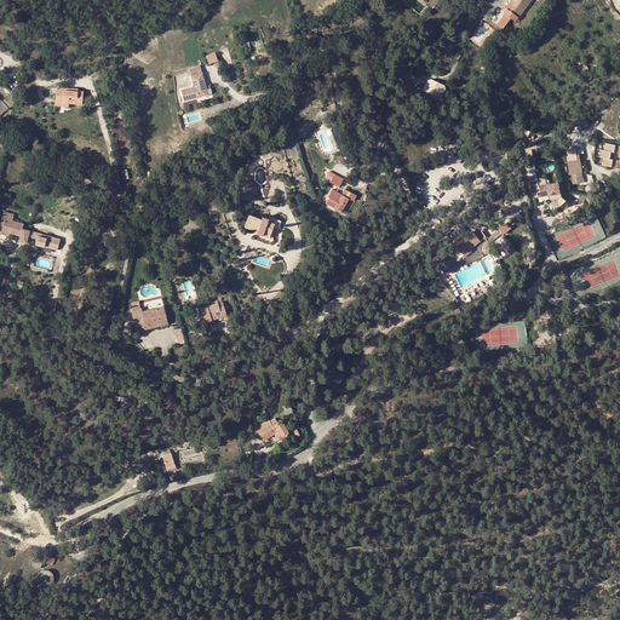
[(511,0),(506,7),(501,4),(498,7),(499,9),(492,19),(503,28),(506,24),(501,21),(506,15),(511,17),(516,21),(530,0),(514,0),(512,0),(511,0)]
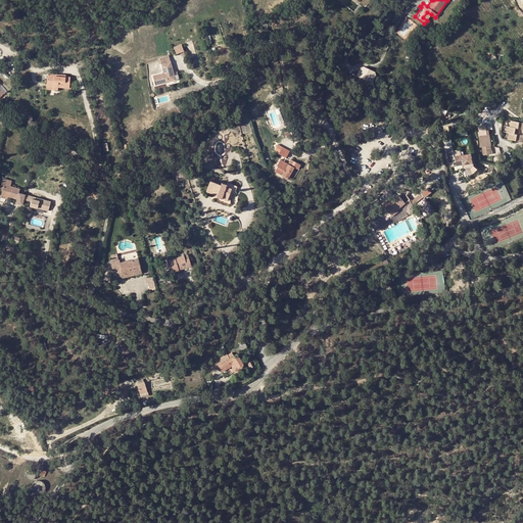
[(182,43),(175,46),(177,53),(185,51),(182,43)]
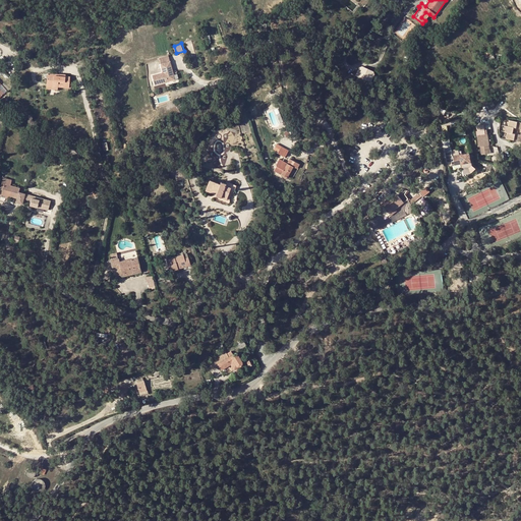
[(170,58),(160,60),(162,66),(171,64),(170,58)]
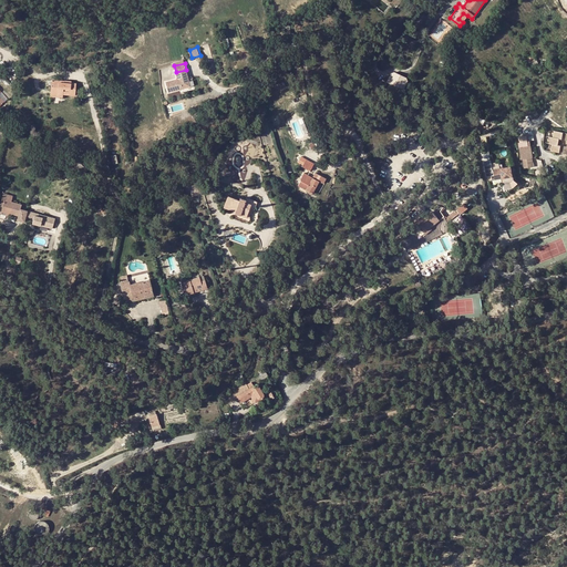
[(192,89),(186,70),(176,72),(178,81),(167,84),(169,94),(192,89)]
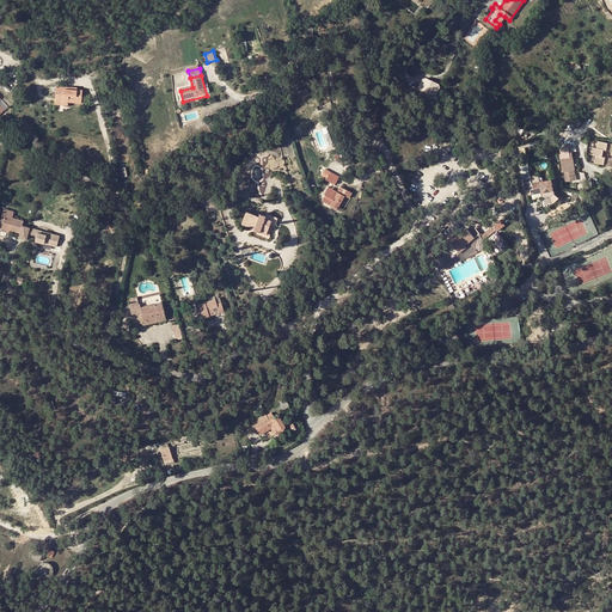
[(410,86),(404,79),(398,84),(404,91),(410,86)]
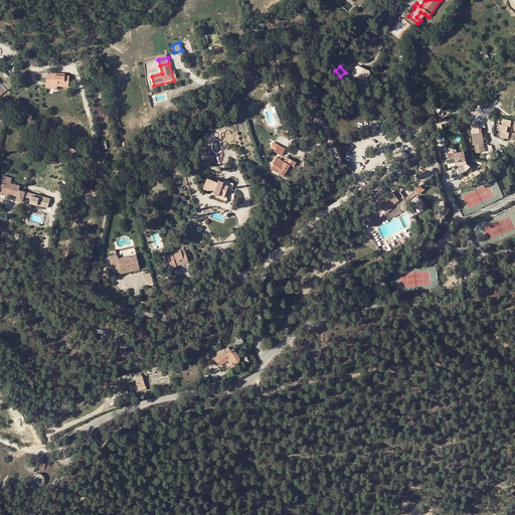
[(361,73),(357,71),(355,75),(356,75),(355,77),(361,81),(362,79),(366,81),(369,75),(366,74),(367,72),(362,70),(361,73)]
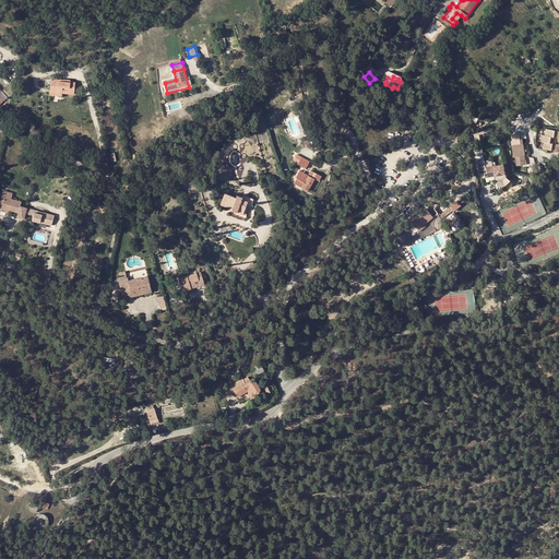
[(57,94),(57,93),(62,93),(74,94),(75,82),(71,81),(70,82),(63,81),(63,79),(51,78),(50,93),(57,94)]
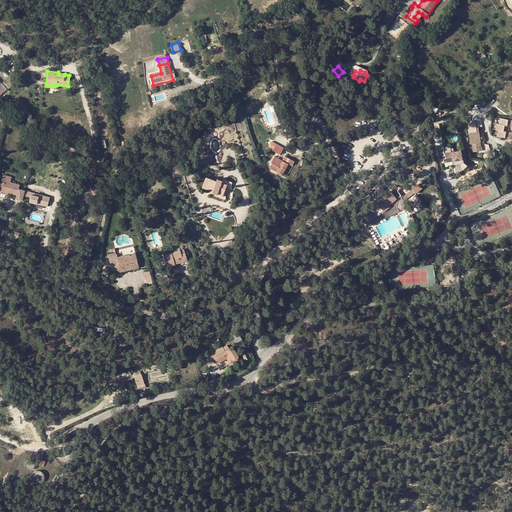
[(508,120),(500,118),(499,124),(496,123),(495,130),(497,130),(497,136),(505,137),(506,131),(504,131),(505,125),(507,125),(508,120)]
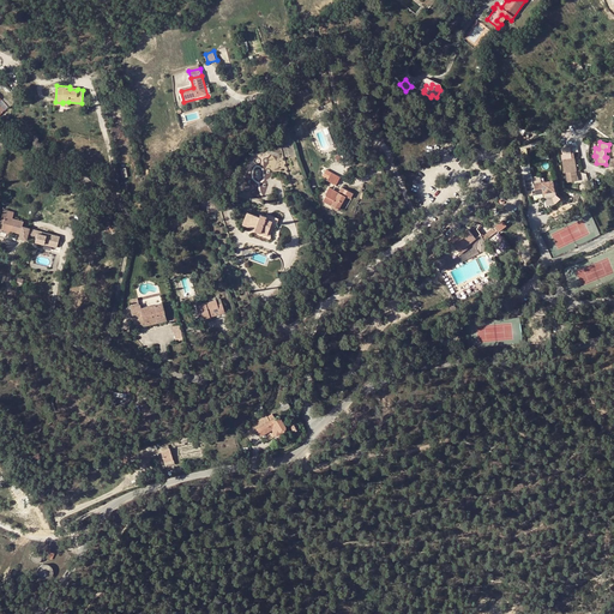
[(53,155),(47,149),(41,154),(48,161),(53,155)]
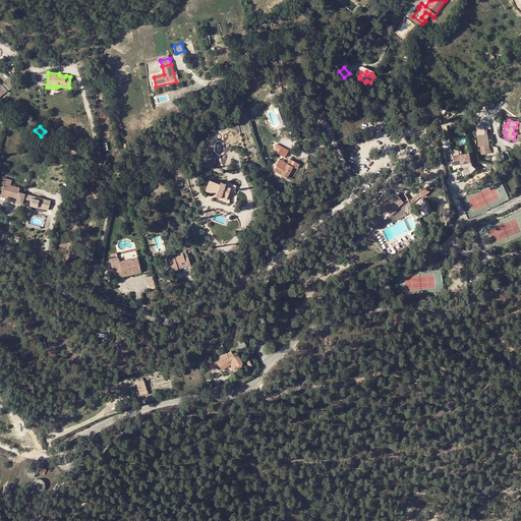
[(45,131),(41,136),(44,139),(49,133),(46,130),(45,131)]
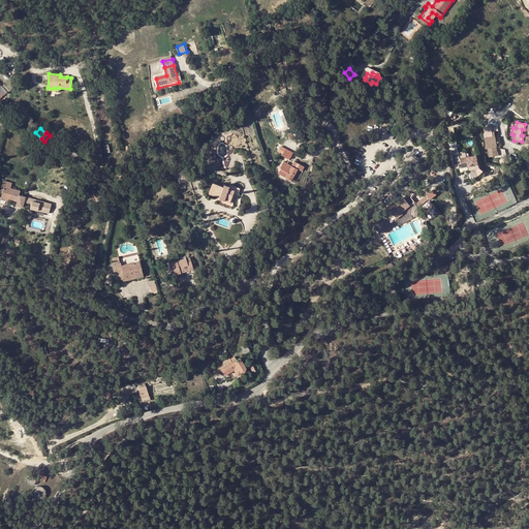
[(491,132),(484,133),(486,149),(487,149),(489,157),(497,155),(494,135),(492,136),(491,132)]
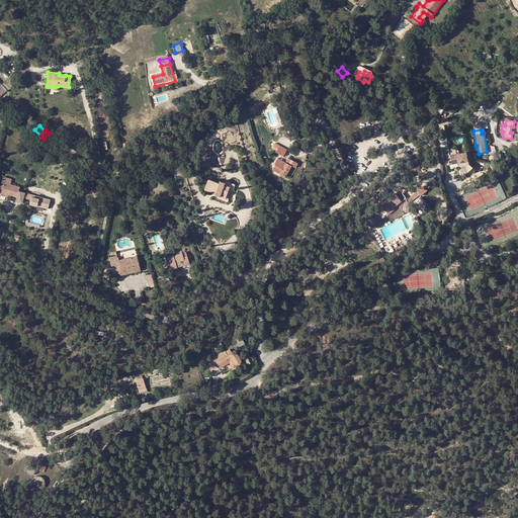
[(283,156),(287,150),(279,146),(276,152),(280,154),(283,156)]
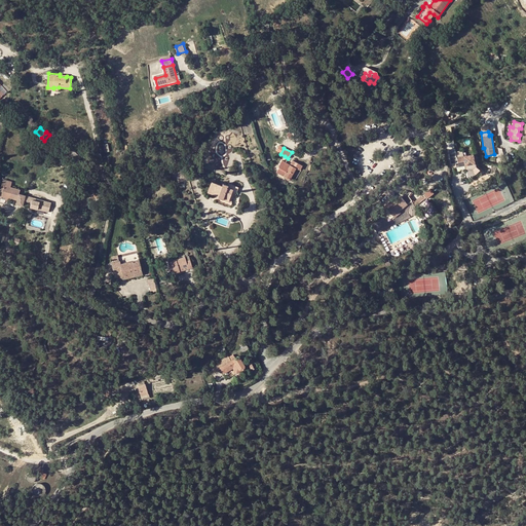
[(73,159),(76,163),(81,157),(72,150),(69,154),(74,158),(73,159)]
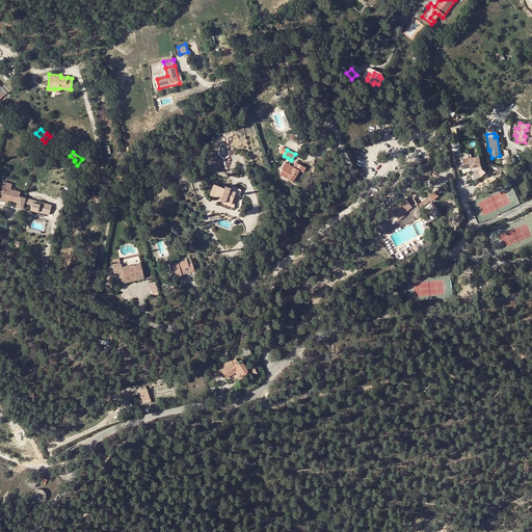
[(463,168),(480,165),(479,156),(462,159),(463,168)]
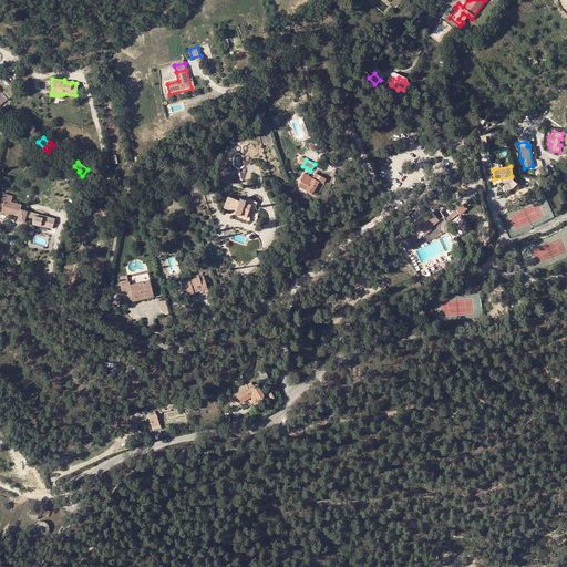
[(323,184),(327,178),(316,173),(312,179),(310,178),(311,177),(308,175),(303,173),(300,179),(301,181),(309,185),(307,189),(312,193),(319,181),(323,184)]
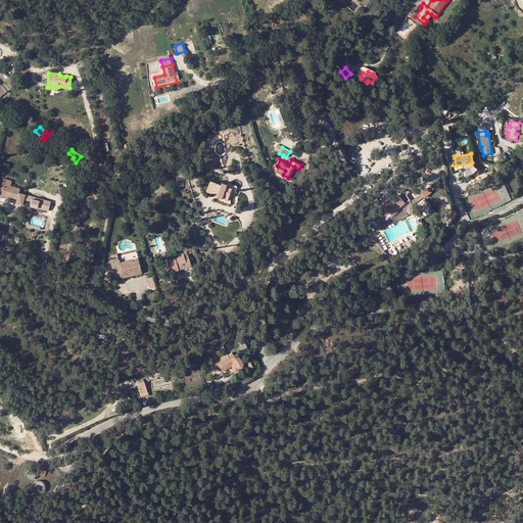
[(24,200),(27,190),(11,186),(12,182),(3,179),(2,184),(4,184),(3,190),(1,194),(9,196),(24,200)]
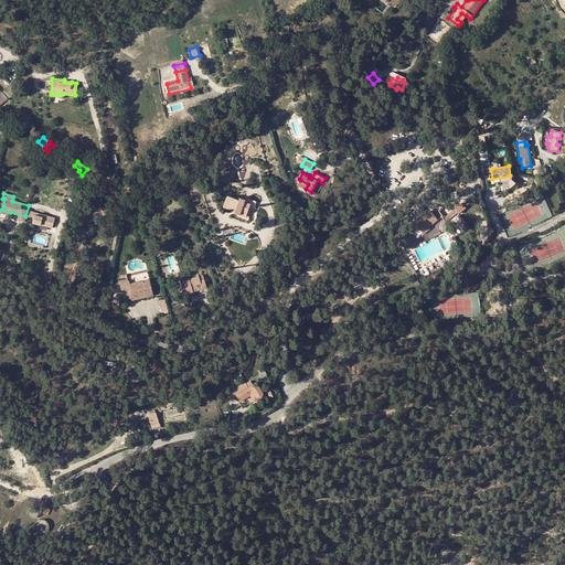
[(245,202),(245,200),(240,198),(238,200),(227,195),(223,206),(232,210),(235,211),(234,213),(240,214),(241,212),(246,214),(251,204),(245,202)]
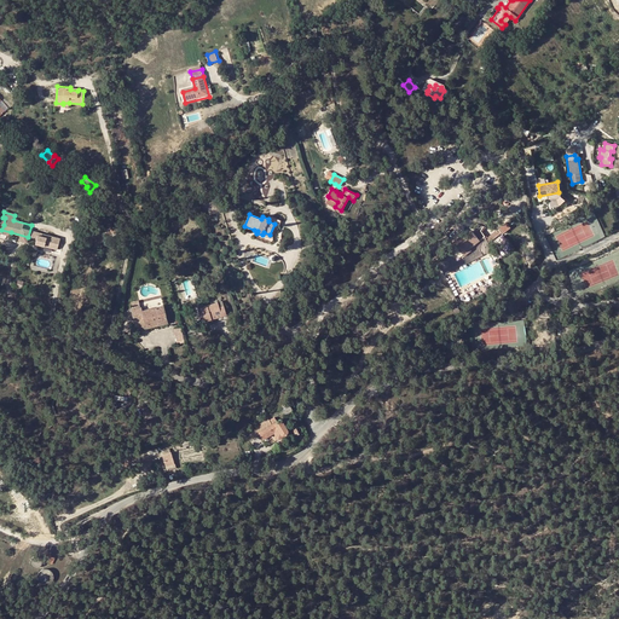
[(508,223),(498,227),(503,236),(513,230),(508,223)]
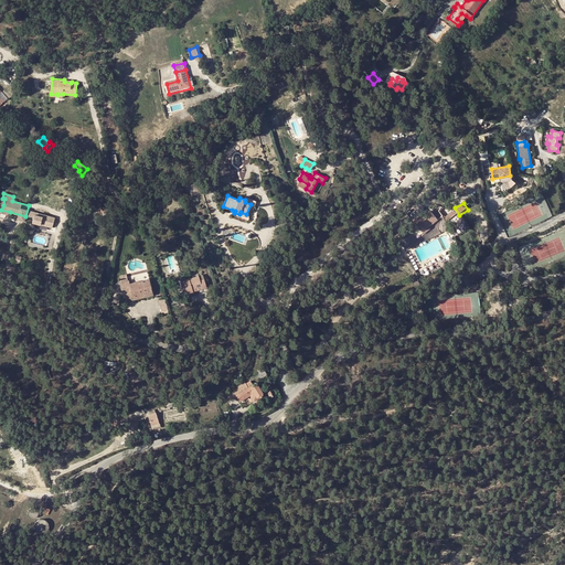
[(438,219),(444,214),(440,211),(443,206),(437,205),(425,216),(423,214),(415,220),(418,223),(416,224),(417,226),(400,242),(405,248),(423,234),(426,238),(433,232),(428,226),(438,219)]
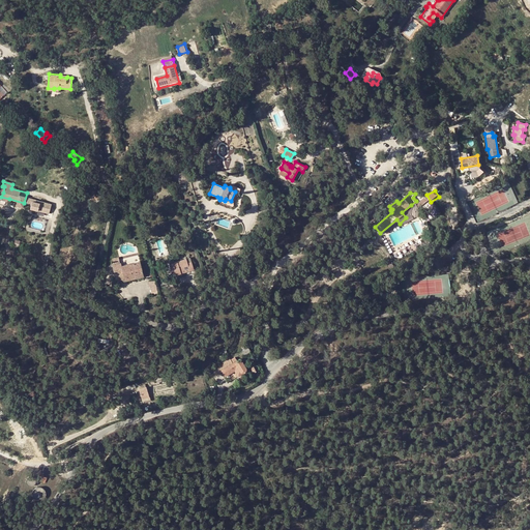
[(173,267),(174,270),(176,275),(182,273),(181,271),(189,268),(190,271),(195,270),(192,261),(188,263),(186,259),(170,264),(171,268),(173,267)]
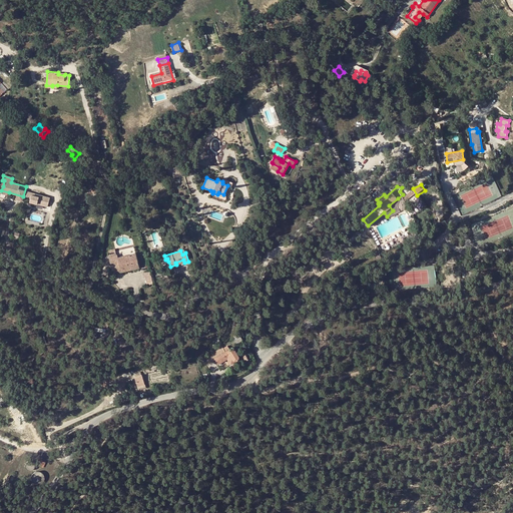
[(121,273),(139,268),(135,253),(118,258),(117,254),(109,257),(113,275),(121,273)]
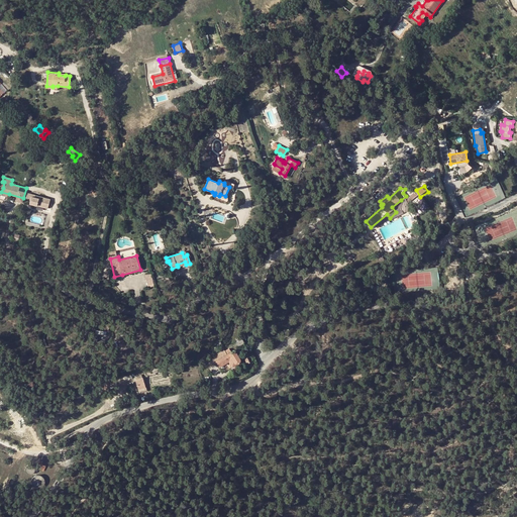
[(232,359),(235,365),(236,365),(237,365),(239,364),(240,363),(240,362),(240,359),(240,358),(235,350),(231,352),(229,348),(224,351),(223,350),(213,356),(219,367),(229,362),(232,359)]
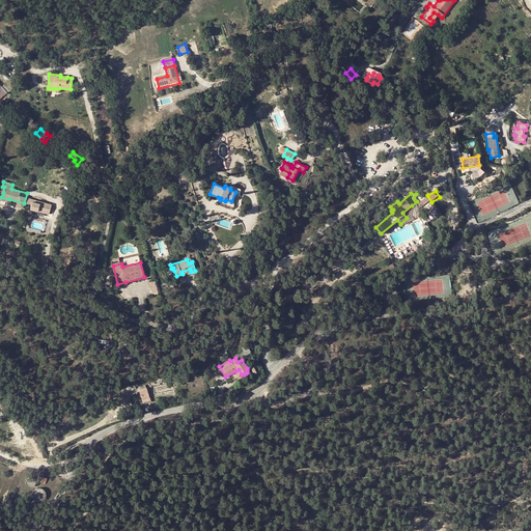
[(32,486),(33,486),(34,485),(35,483),(36,482),(36,480),(35,479),(34,478),(33,477),(31,477),(30,477),(28,478),(27,479),(26,481),(26,482),(27,484),(28,485),(29,486),(30,486),(32,486)]
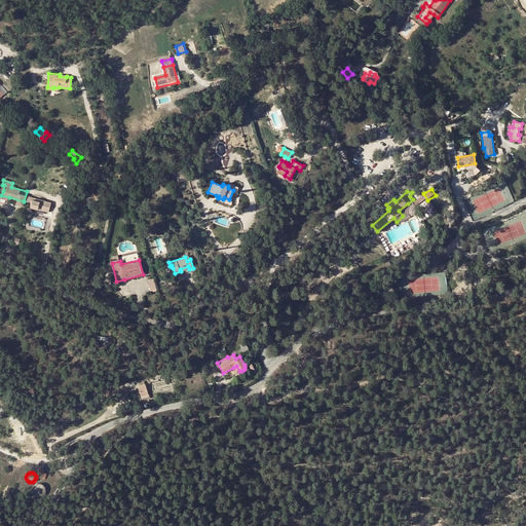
[(44,487),(43,485),(41,484),(39,484),(37,484),(35,485),(33,487),(32,489),(32,491),(33,493),(34,495),(35,496),(38,497),(40,497),(42,496),(44,495),(45,493),(45,491),(45,489),(44,487)]
